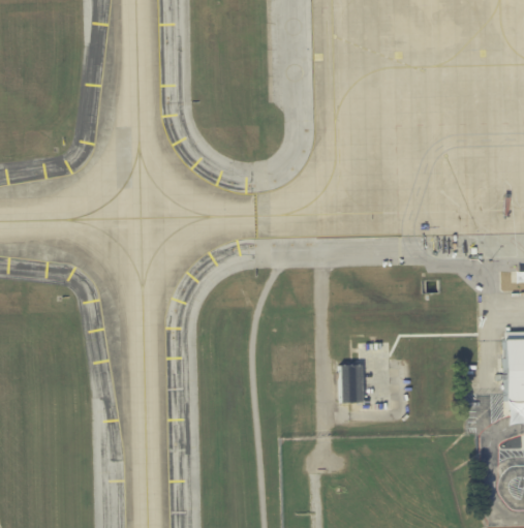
[(523,401),(503,401),(502,339),(523,338),(523,401)]
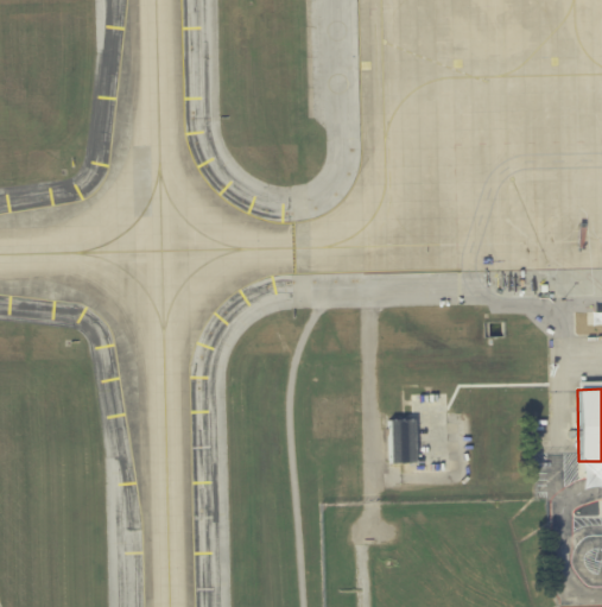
[(393,421),(394,463),(420,462),(419,421),(393,421)]
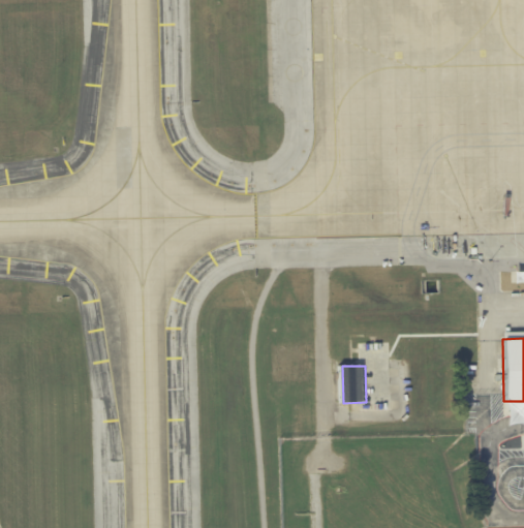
[(328,491),(328,479),(341,478),(341,493),(328,493),(328,491)]
